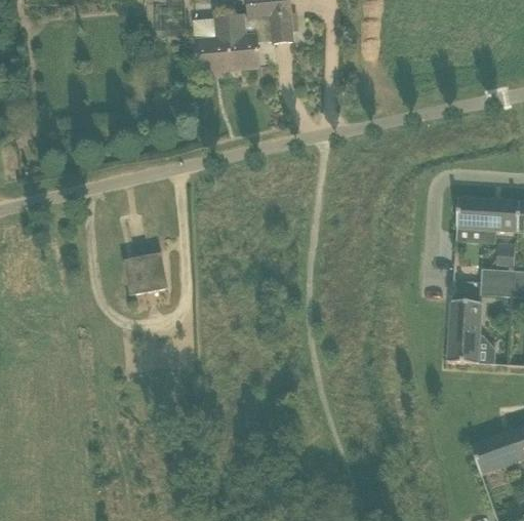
[(213,17),(213,18),(193,19),(193,40),(196,71),(258,66),(256,41),(273,40),(273,41),(291,40),(287,0),(245,0),(247,14),(213,17)]
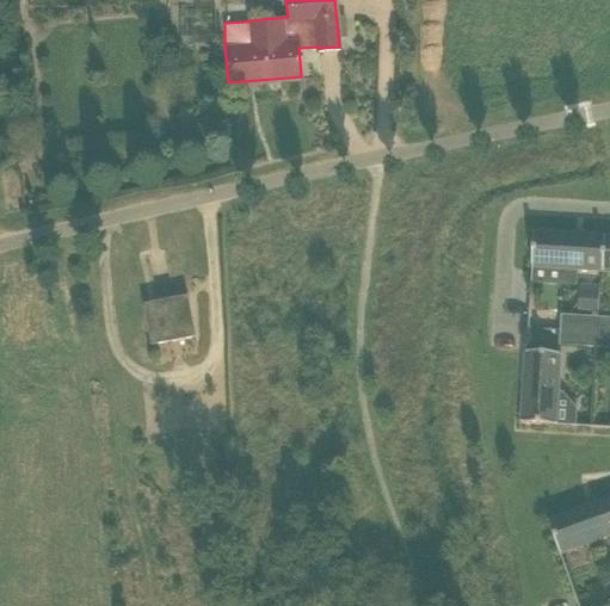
[(182,4),(180,35),(201,36),(202,5),(182,4)]
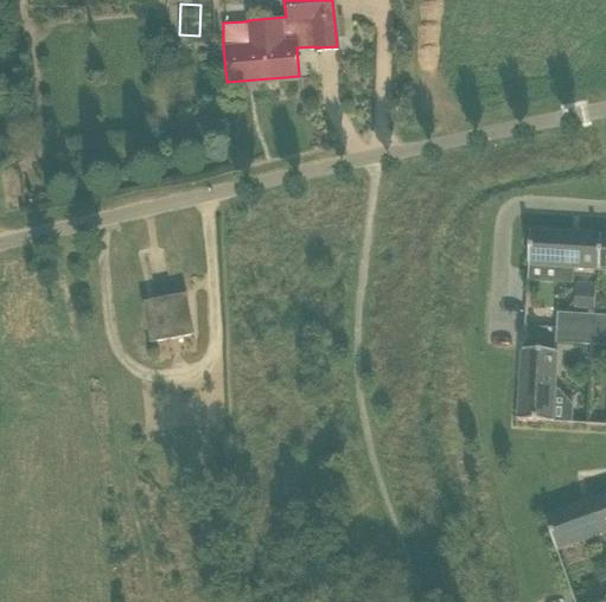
[(527,261),(598,266),(600,232),(529,228),(527,261)]
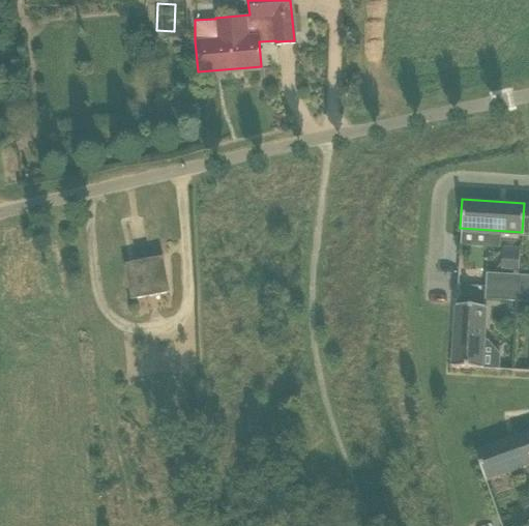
[(503,264),(520,265),(522,242),(504,241),(503,264)]
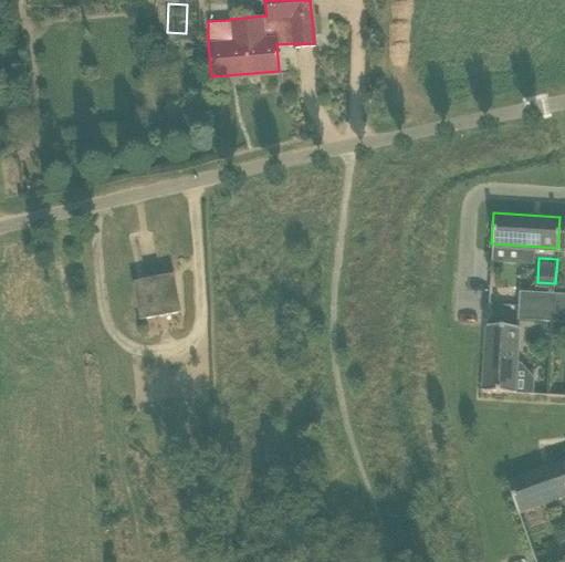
[(173,272),(133,280),(140,318),(180,310),(173,272)]
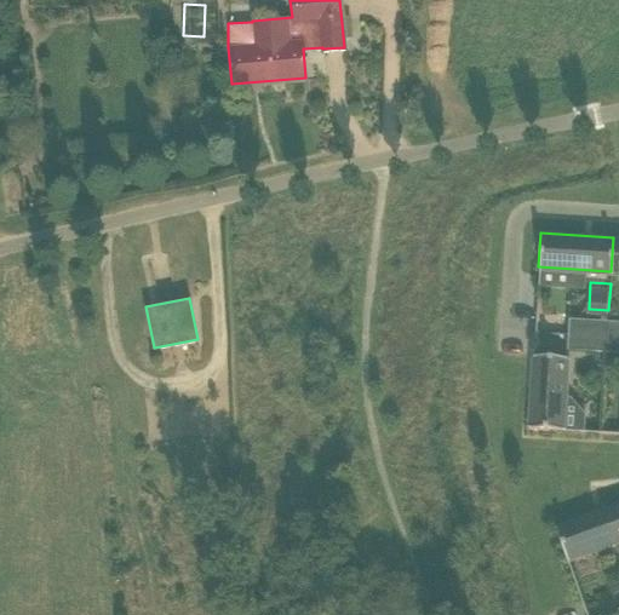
[(618,320),(568,317),(567,333),(618,335),(618,320)]
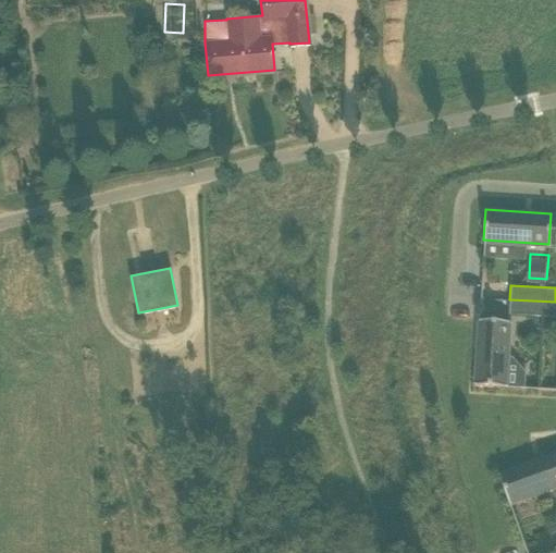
[(555,302),(509,299),(508,312),(555,315),(555,302)]
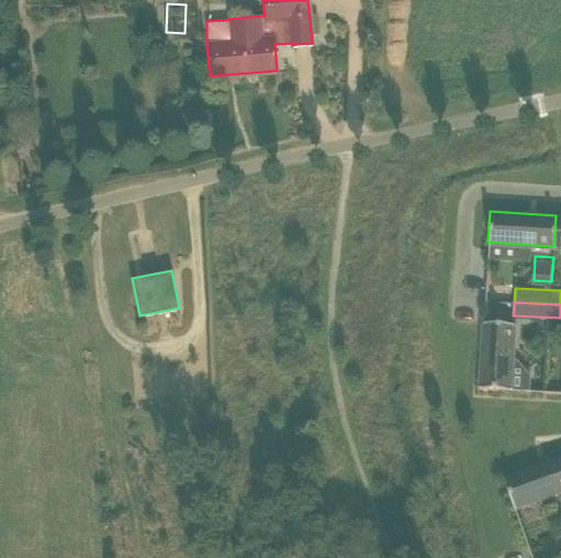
[(509,389),(509,388),(514,323),(483,321),(479,387),(509,389)]
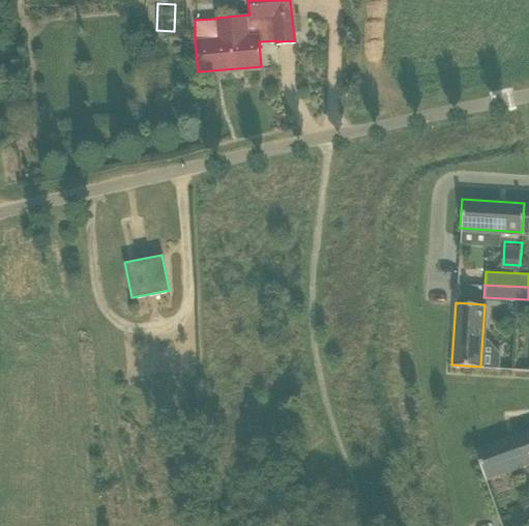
[(528,430),(508,438),(474,449),(485,477),(528,461),(528,430)]
